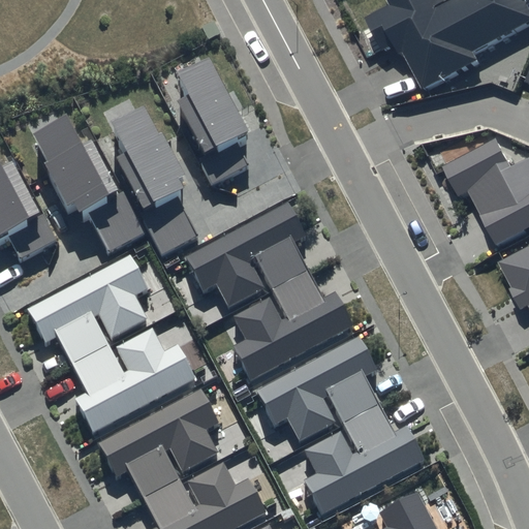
[(406,52),(425,88),(479,59),(475,51),(528,22),(528,2),(528,1),(528,0),(448,0),(440,5),(437,0),(390,0),(393,5),(367,18),(384,50),(396,43),(402,54),(406,52)]
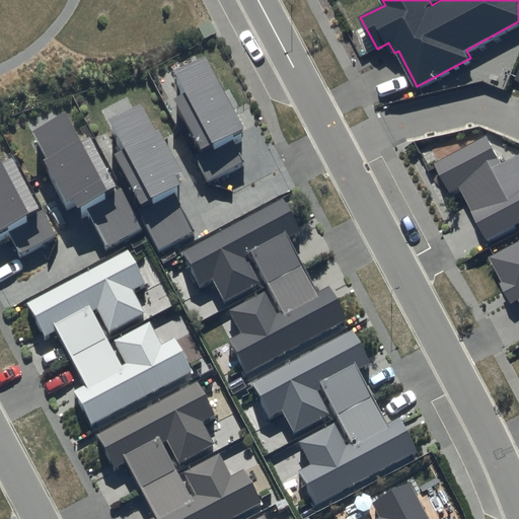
[(195,156),(208,180),(243,161),(230,137),(241,131),(203,59),(171,75),(182,95),(171,101),(200,153),(195,156)]
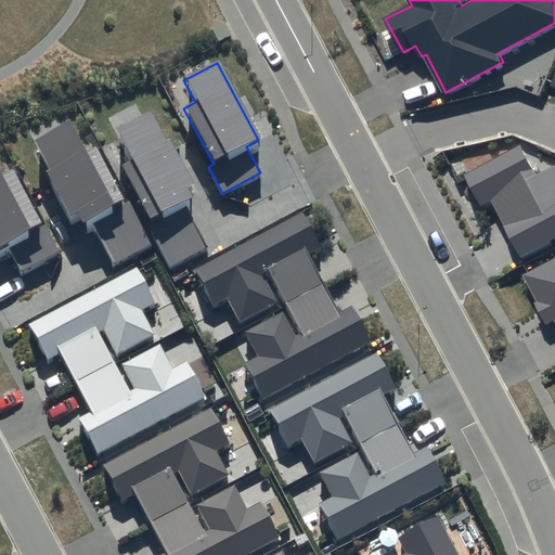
[(146,226),(169,268),(206,248),(183,204),(191,199),(185,190),(192,186),(167,141),(164,143),(149,113),(115,131),(131,160),(119,167),(150,224),(146,226)]
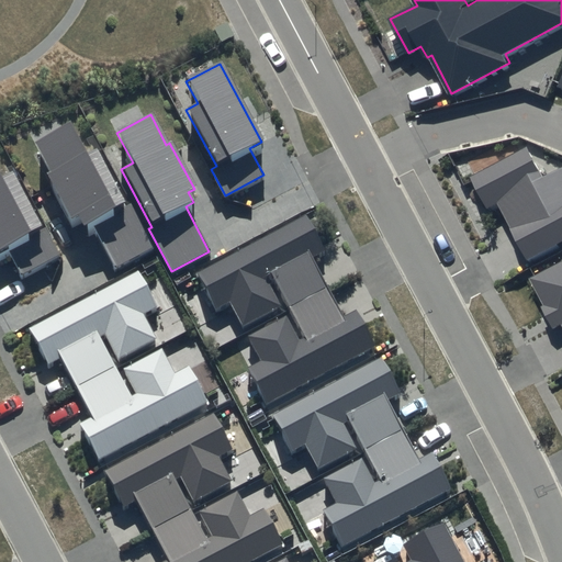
[(91,223),(114,268),(153,248),(130,205),(124,209),(93,152),(85,157),(68,125),(33,144),(49,173),(45,176),(70,222),(77,218),(81,228),(91,223)]
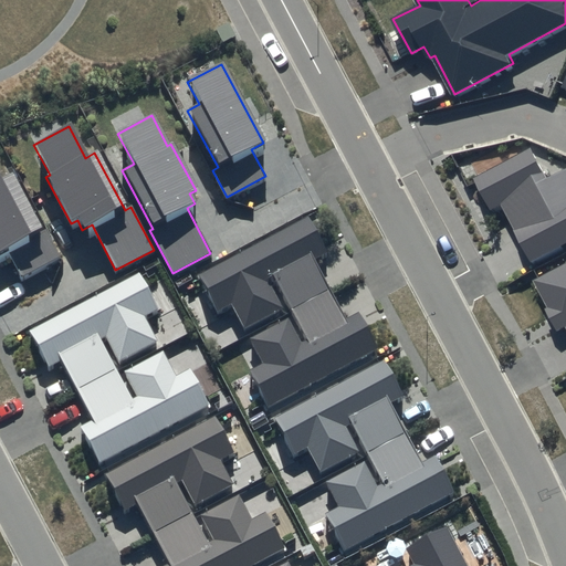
[(504,206),(534,262),(565,244),(565,170),(549,179),(534,148),(477,178),(494,210),(504,206)]
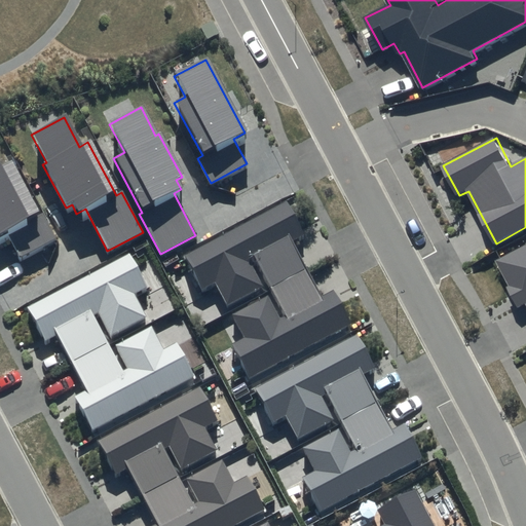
[(0,234),(6,232),(20,258),(55,239),(42,214),(37,217),(9,163),(0,167),(0,234)]
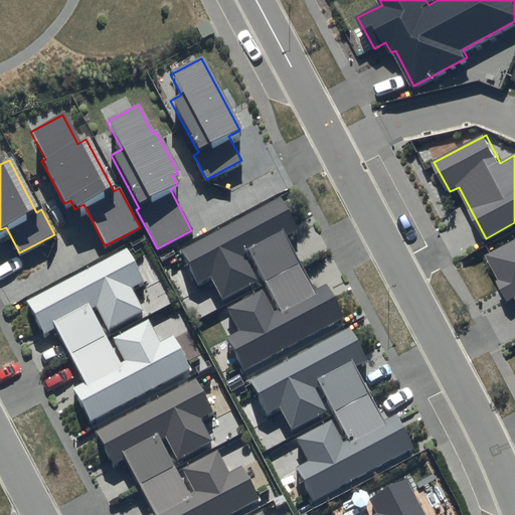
[(226,338),(243,370),(343,319),(325,286),(314,292),(285,237),(297,231),(279,198),(180,250),(197,284),(210,278),(221,300),(256,282),(244,260),(250,256),(279,311),(273,314),(261,292),(226,310),(238,332),(226,338)]
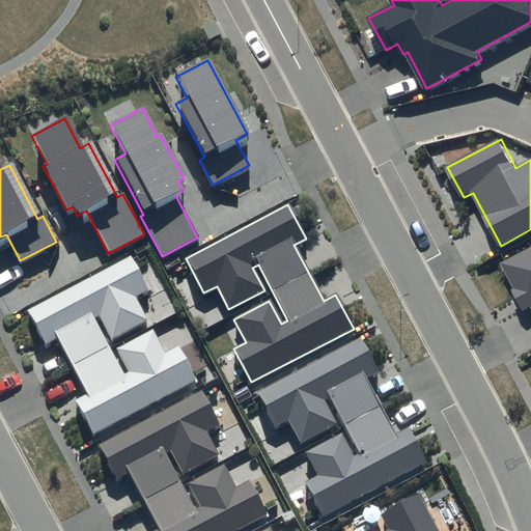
[(530,308),(530,248),(503,263),(516,288),(514,289),(526,311),(530,308)]
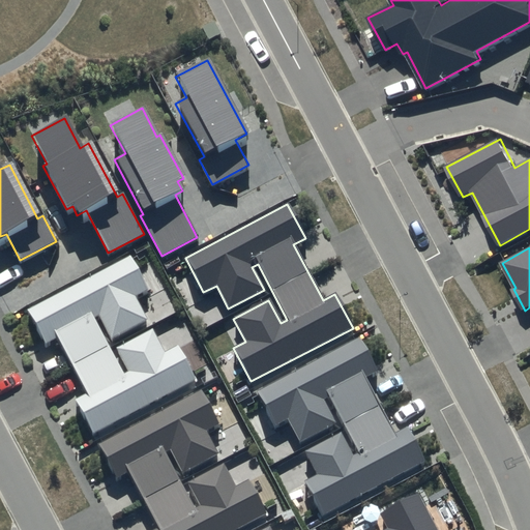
[(75,401),(93,435),(196,381),(177,347),(165,353),(152,330),(116,349),(128,373),(123,375),(94,320),(98,317),(111,340),(147,321),(135,297),(148,290),(129,257),(27,311),(46,345),(57,339),(87,394),(75,401)]
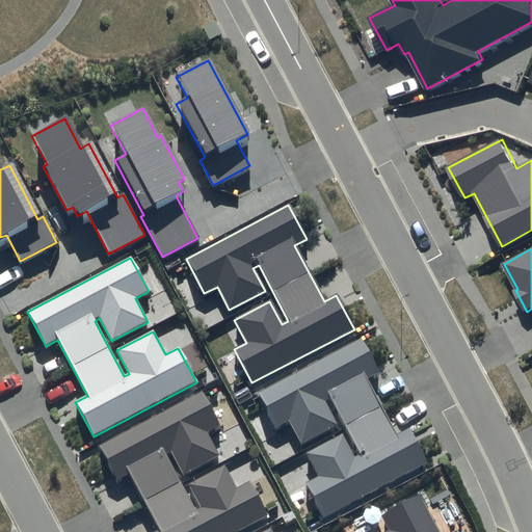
[(306,484),(323,519),(426,464),(408,431),(396,437),(366,380),(377,374),(360,341),(258,394),(275,428),(288,422),(300,445),(337,426),(324,403),(329,400),(360,456),(353,459),(341,435),(306,454),(318,478),(306,484)]
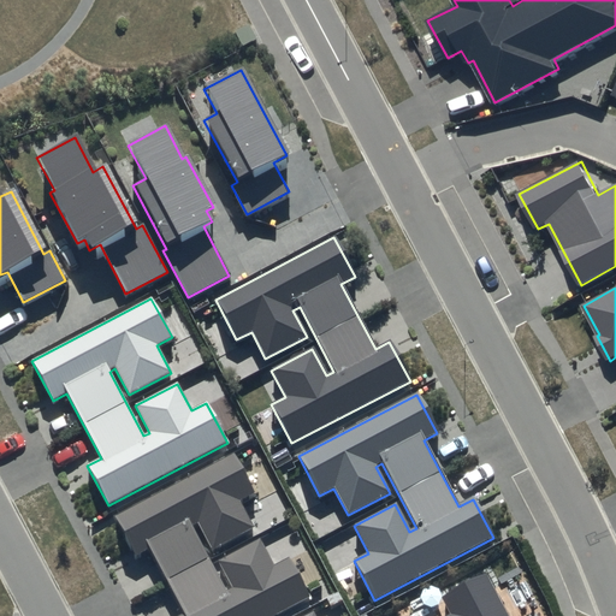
[(183,615),(276,615),(308,599),(288,560),(273,568),(259,540),(218,562),(232,590),(226,593),(191,527),(197,523),(212,551),(253,529),(238,502),(254,495),(232,455),(114,517),(136,557),(149,550),(184,615),(183,615)]
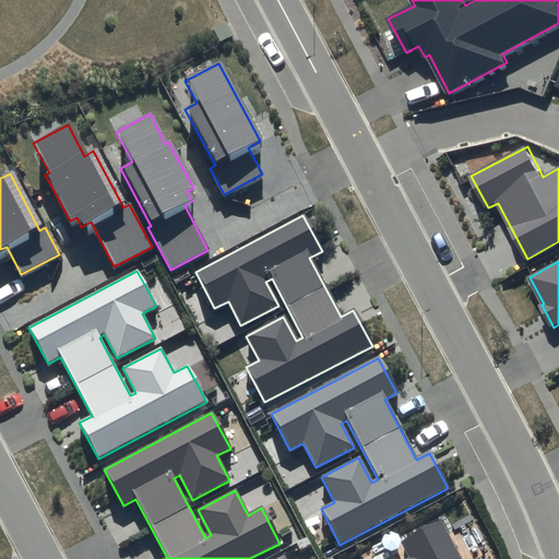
[(460,558),(440,523),(401,544),(408,558),(460,558)]
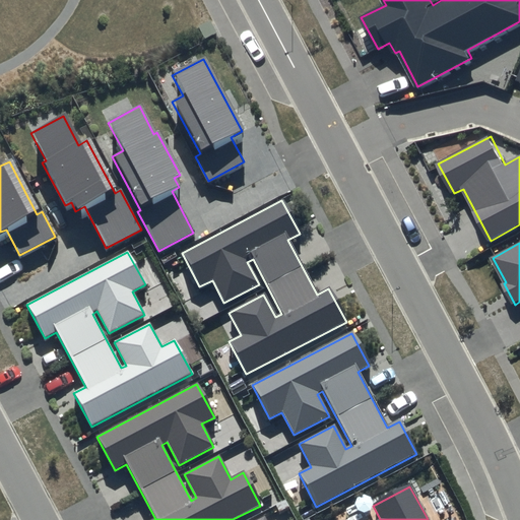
All buildings are outlined.
